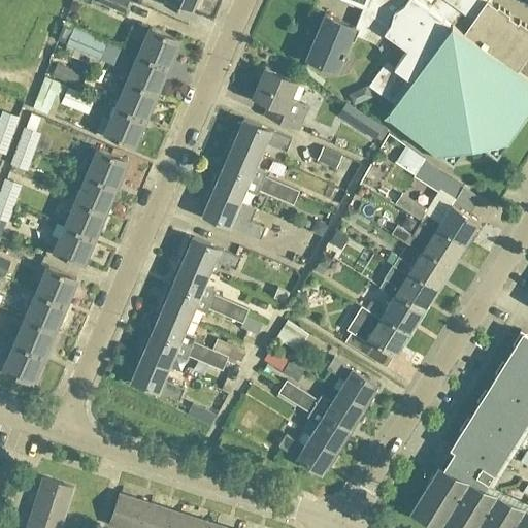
[(127,0),(96,0),(96,2),(124,13),(129,1),(127,0)]
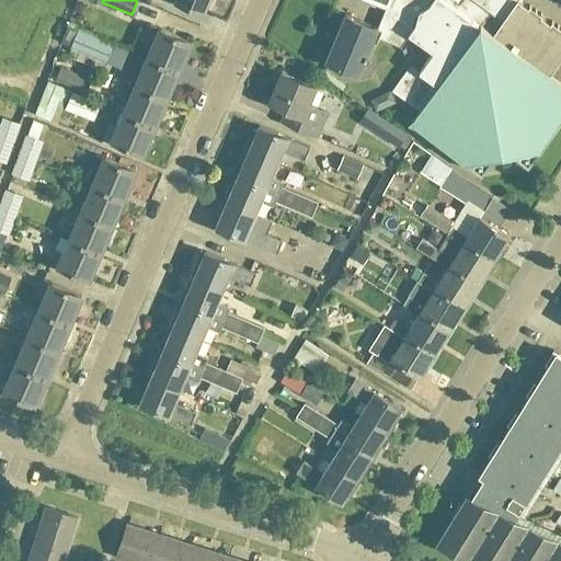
[(204,13),(209,0),(178,0),(178,2),(204,13)]
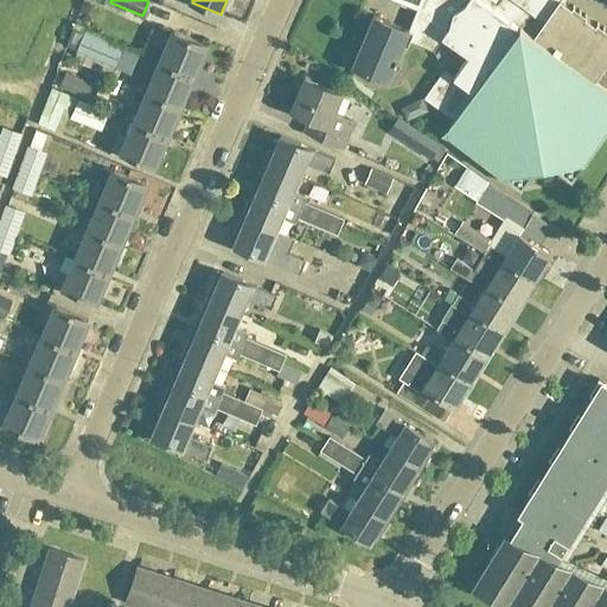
[(606,31),(606,29),(605,27),(604,30),(600,26),(601,25),(599,23),(598,25),(587,18),(589,17),(587,14),(586,17),(581,14),(583,12),(581,11),(580,12),(575,10),(576,7),(575,6),(574,8),(562,0),(396,0),(419,10),(416,14),(419,16),(422,12),(442,26),(435,37),(442,42),(445,38),(471,56),(455,77),(447,71),(427,98),(457,119),(446,133),(523,189),(536,170),(555,166),(574,179),(606,132),(606,31)]
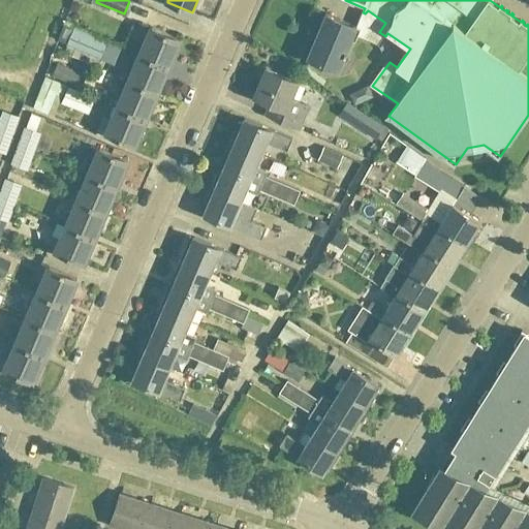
[(365,13),(363,12),(356,26),(327,13),(309,58),(340,71),(354,34),(379,44),(385,36),(379,32),(385,23),(368,10),(365,13)]
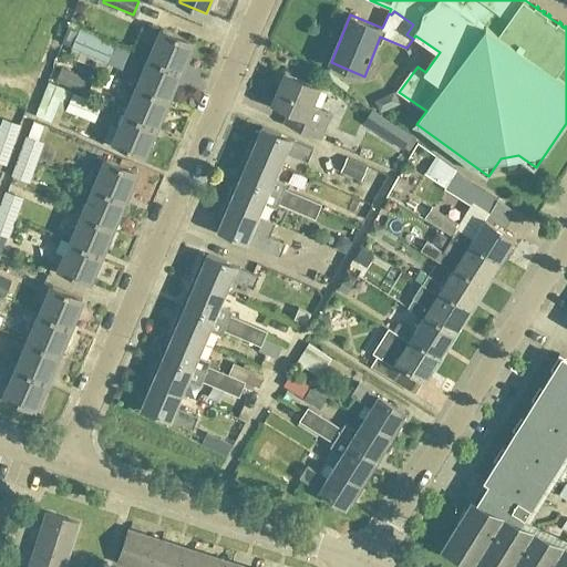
[(131,50),(80,29),(71,49),(122,70),(131,50)]
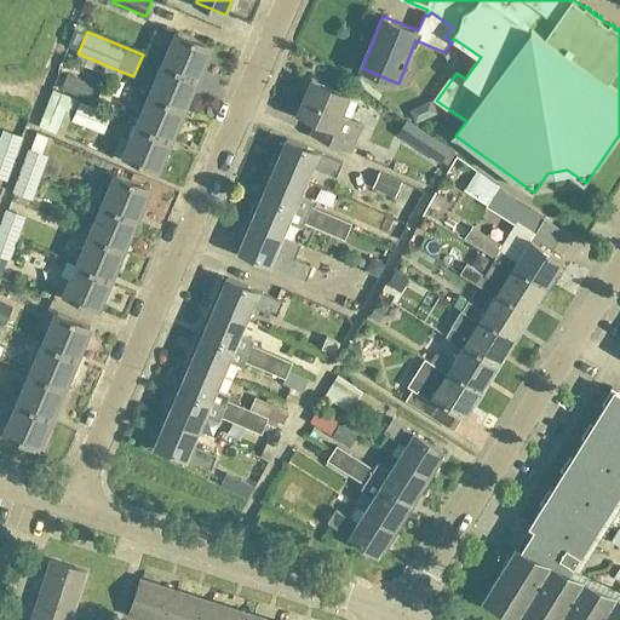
[(166,63),(199,78),(212,46),(179,33),(166,63)]
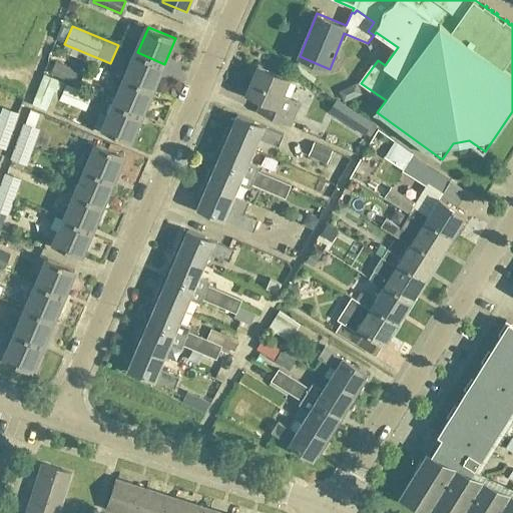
[(126,78),(153,89),(164,64),(137,52),(126,78)]
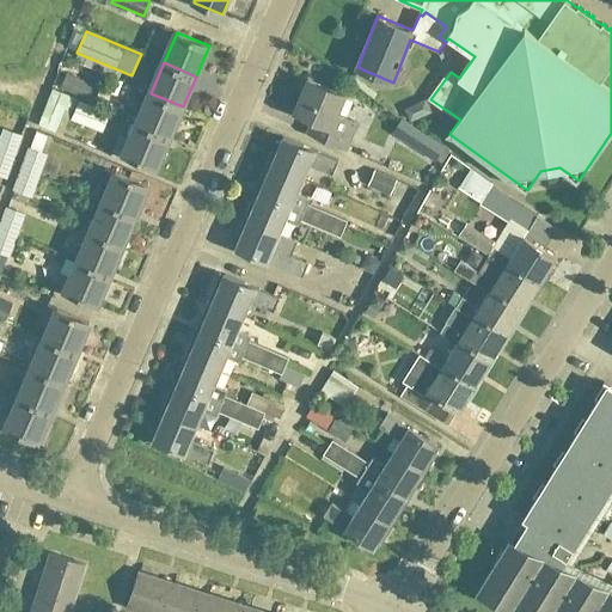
[(68,75),(62,90),(84,98),(90,84),(68,75)]
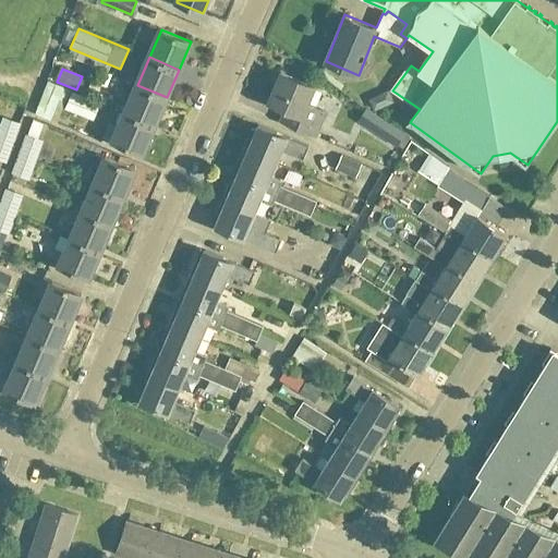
[(316,135),(327,111),(308,104),(315,87),(282,73),(270,100),(288,108),(282,120),(316,135)]
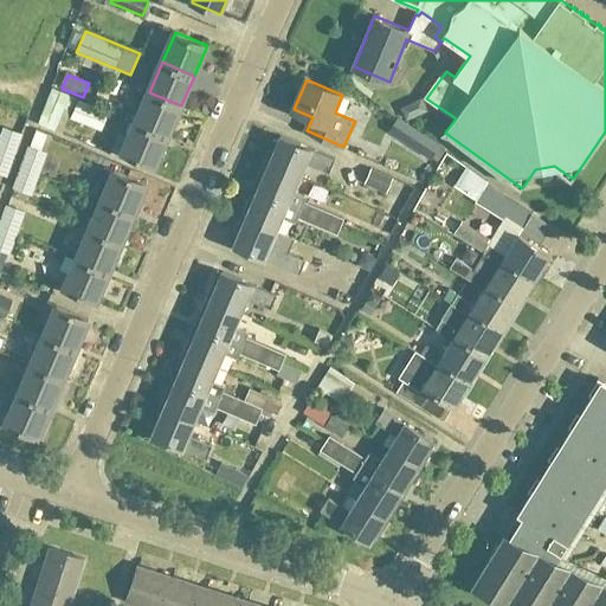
[(52,88),(37,124),(62,135),(77,98),(52,88)]
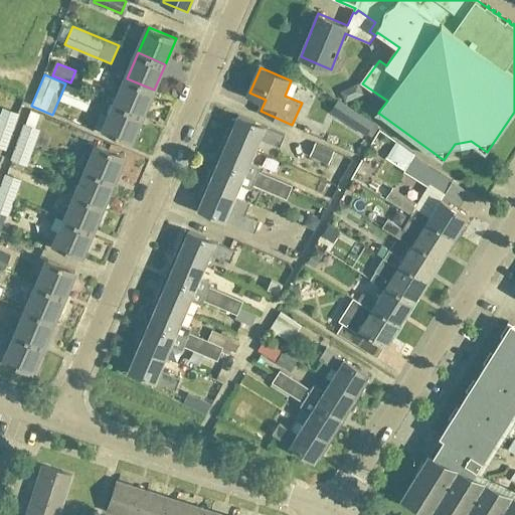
[(116,104),(143,116),(154,90),(127,78),(116,104)]
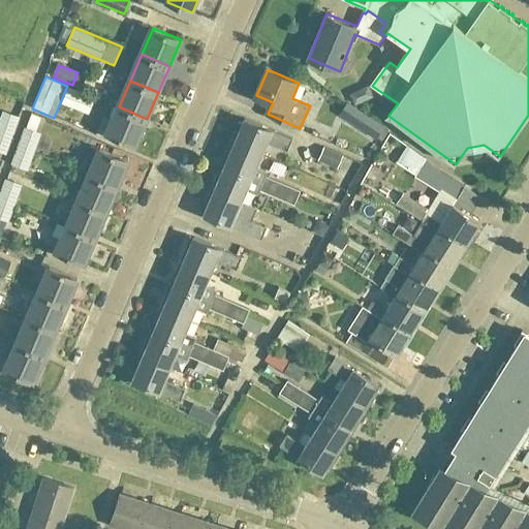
[(67,86),(61,103),(88,115),(94,97),(67,86)]
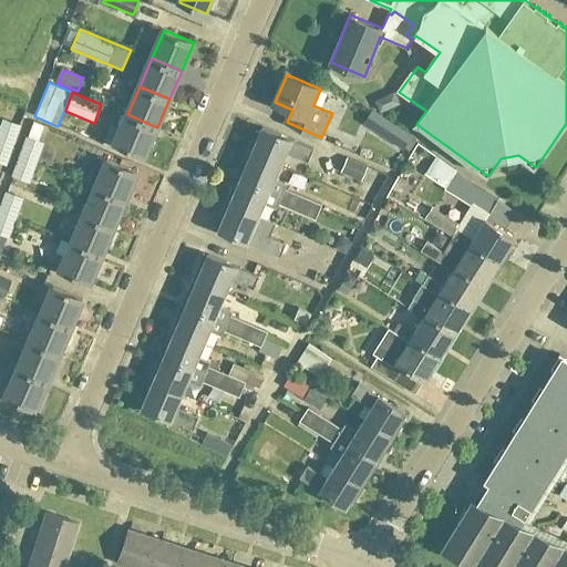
[(157,127),(127,114),(115,143),(145,155),(157,127)]
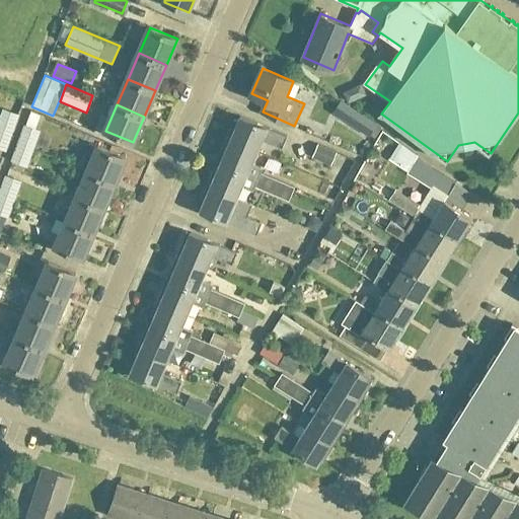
[(0,121),(0,128),(11,133),(18,116),(4,110),(0,121)]
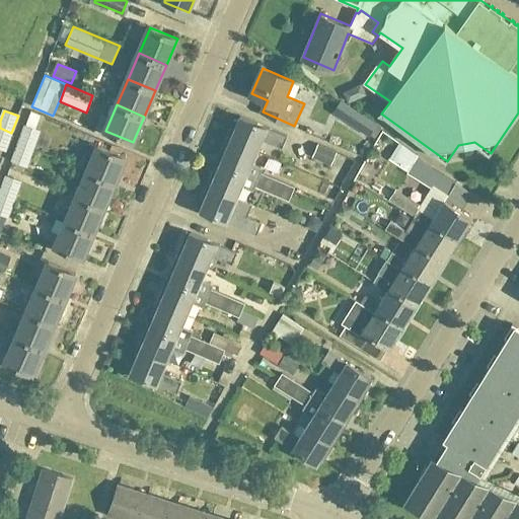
[(30,112),(25,127),(18,144),(32,149),(40,132),(35,131),(41,116),(30,112)]
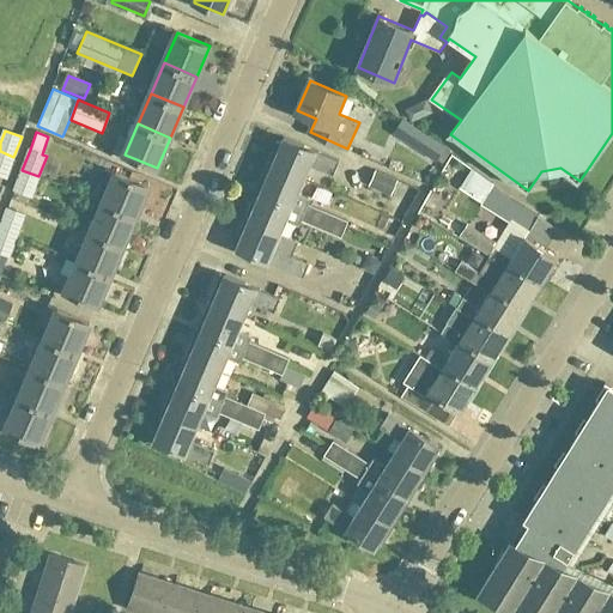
[(445,146),(424,132),(416,146),(436,161),(445,146)]
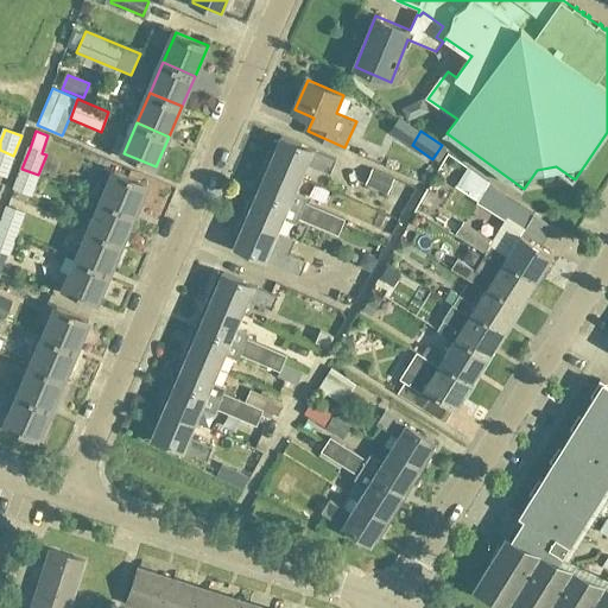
[(336,159),(315,150),(283,135),(271,164),(302,177),(309,163),(330,172),(336,159)]
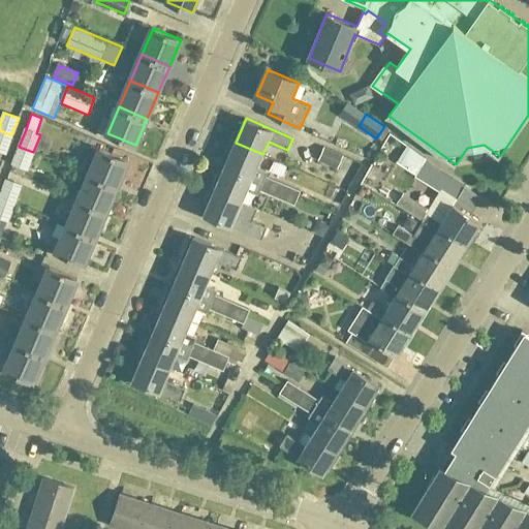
[(0,150),(5,153),(11,135),(0,130),(0,150)]
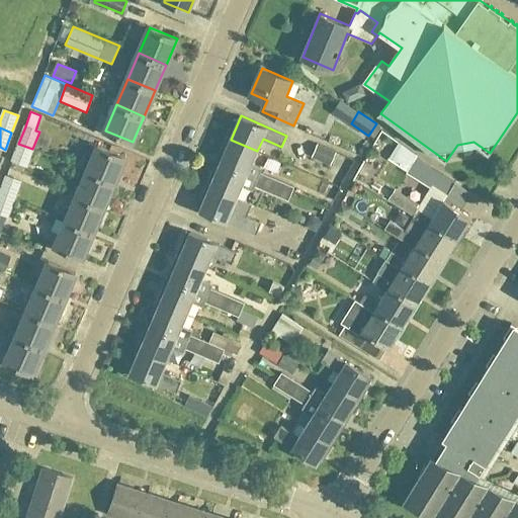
[(258,179),(255,185),(272,192),(275,187),(277,181),(261,174),(263,169),(252,164),(257,151),(231,140),(221,163),(258,179)]
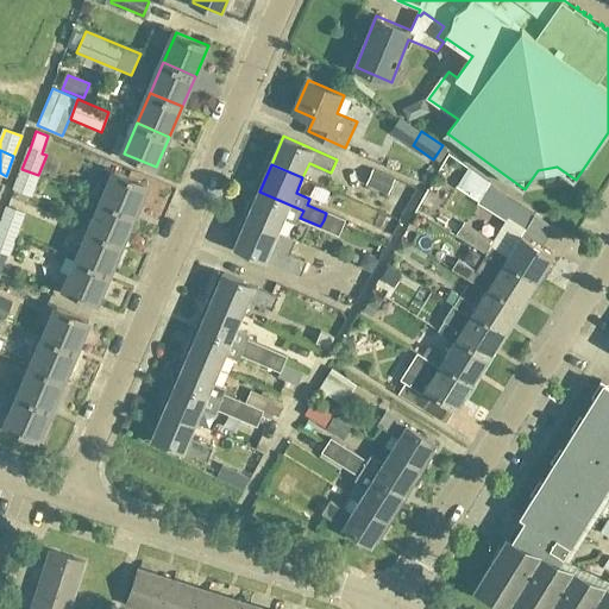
[(102,200),(136,214),(149,184),(117,170),(117,171),(106,168),(100,183),(108,187),(102,200)]
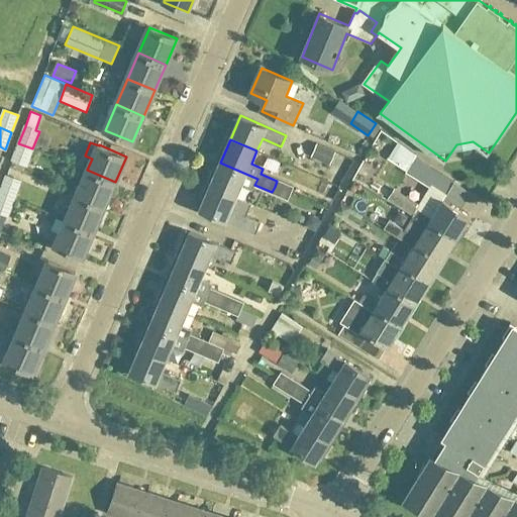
[(32,148),(18,143),(12,160),(26,166),(32,148)]
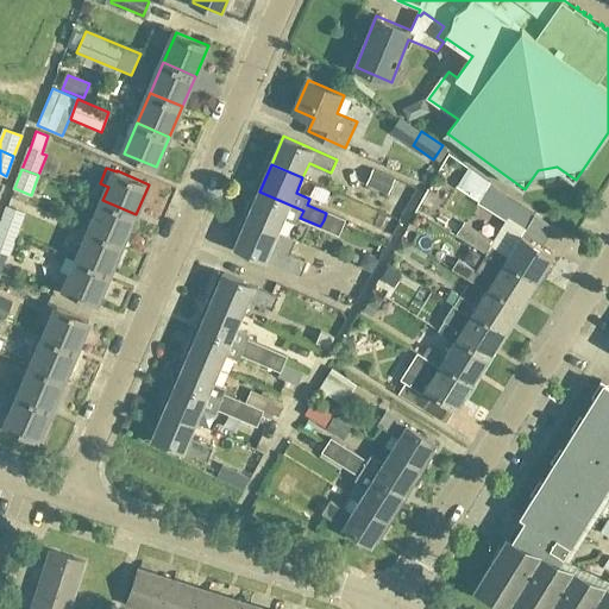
[(374,170),(368,184),(389,194),(395,180),(374,170)]
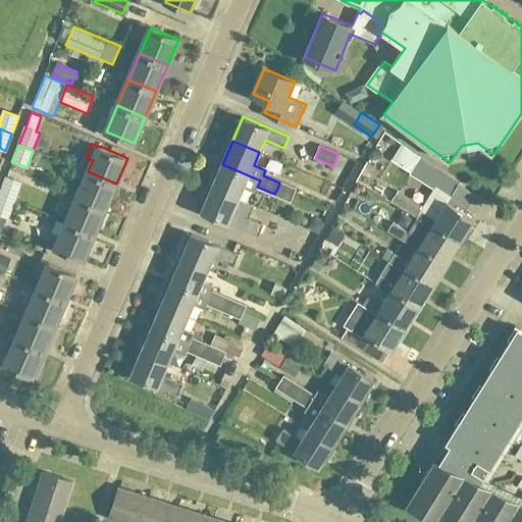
[(392,200),(419,217),(418,218),(432,227),(434,224),(461,242),(475,219),(448,202),(458,185),(417,159),(409,173),(434,189),(422,208),(397,193),(392,200)]
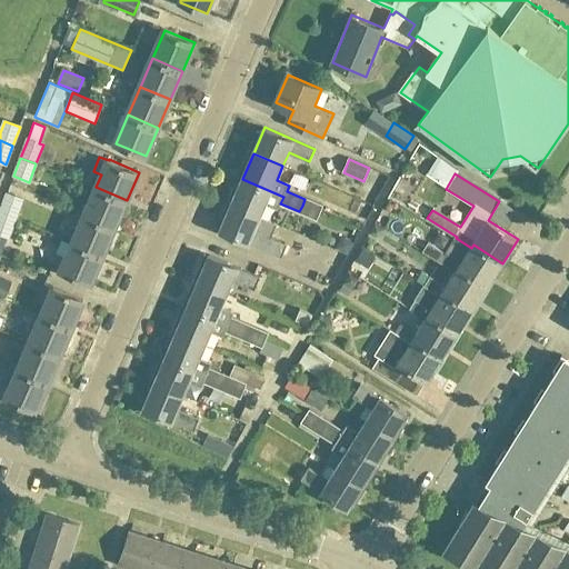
[(283,197),(242,179),(231,205),(260,217),(266,203),(278,209),(280,203),(283,197)]
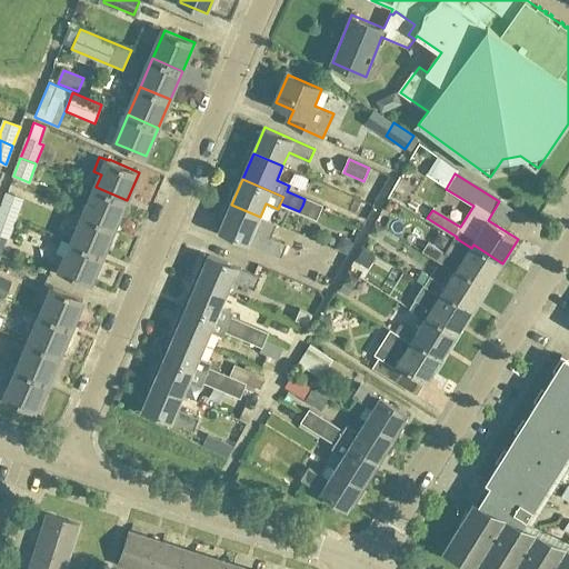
[(85,215),(116,228),(127,200),(96,187),(85,215)]
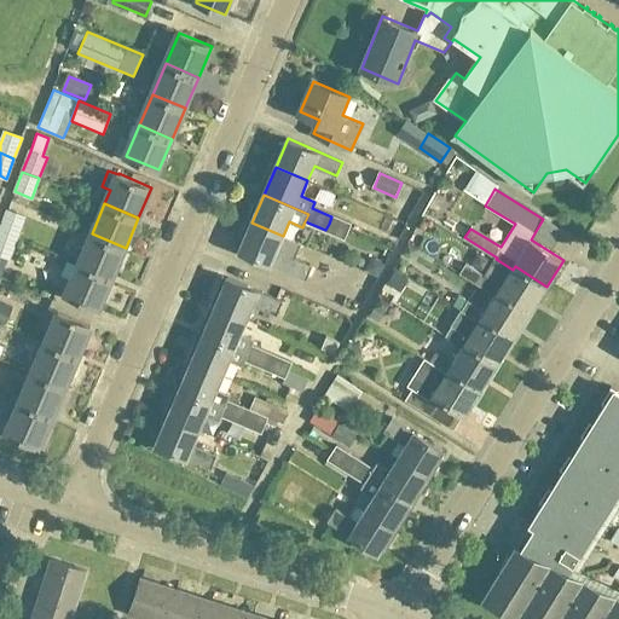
[(0,231),(17,238),(24,218),(7,212),(0,231)]
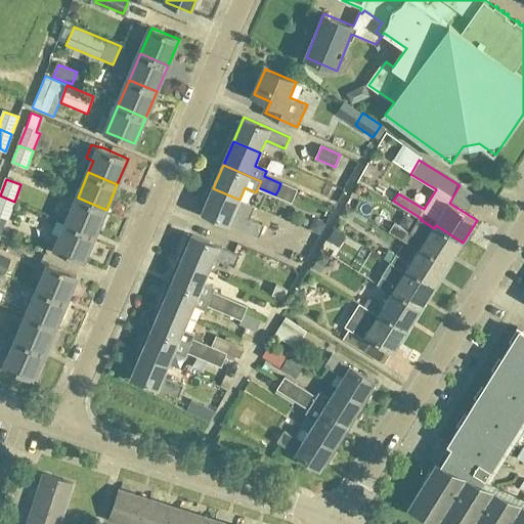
[(278,189),(275,194),(293,203),(295,197),(298,190),(280,183),(278,189)]
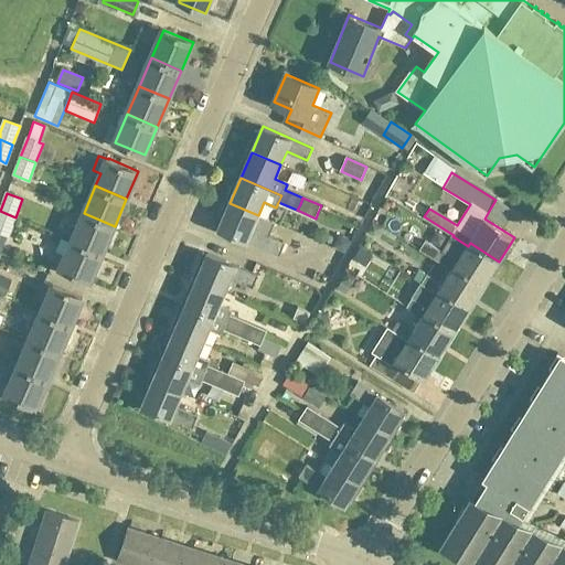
[(276,223),(258,215),(230,203),(219,230),(246,242),(247,241),(279,255),(285,244),(269,237),(276,223)]
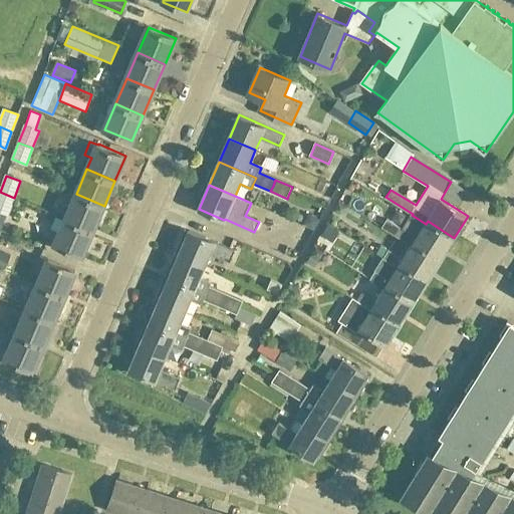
[(0,192),(0,211),(8,214),(14,198),(0,192)]
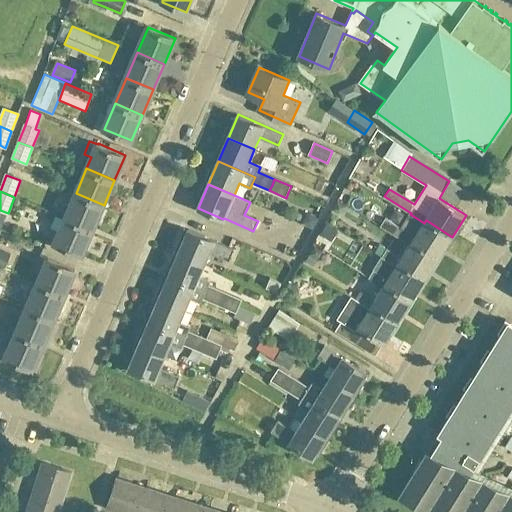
[(65,218),(93,230),(104,205),(76,193),(65,218)]
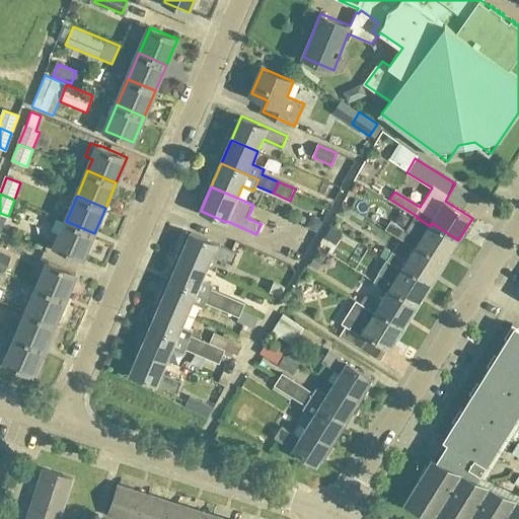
[(94,233),(66,221),(56,247),(83,258),(94,233)]
